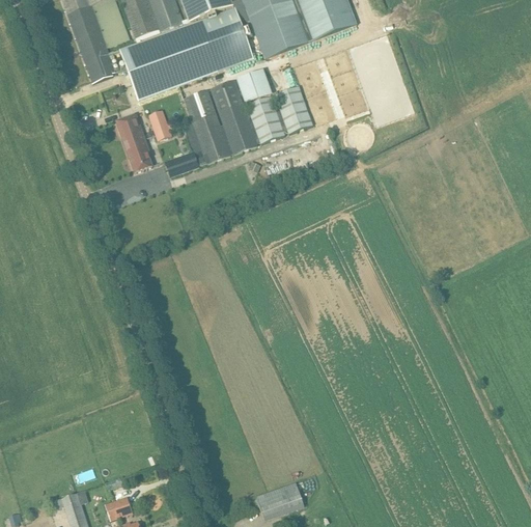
[(62,0),(91,79),(111,72),(115,71),(111,59),(110,56),(110,54),(109,51),(107,47),(130,38),(115,0),(120,0),(135,37),(140,35),(158,29),(159,29),(147,0),(62,0)]
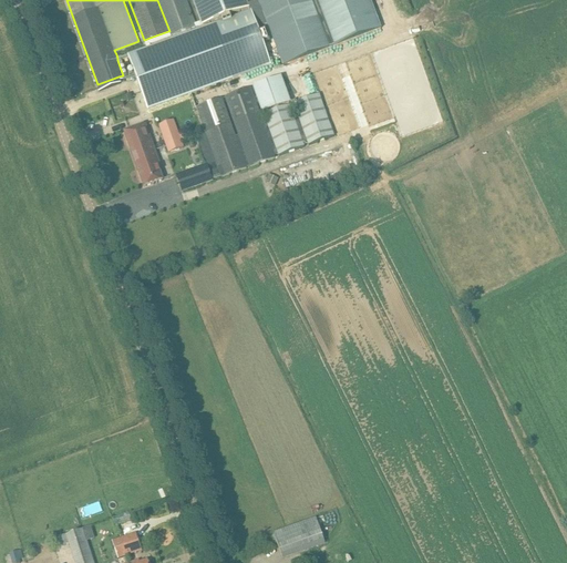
[(157,0),(169,31),(171,33),(196,24),(187,0),(157,0)]
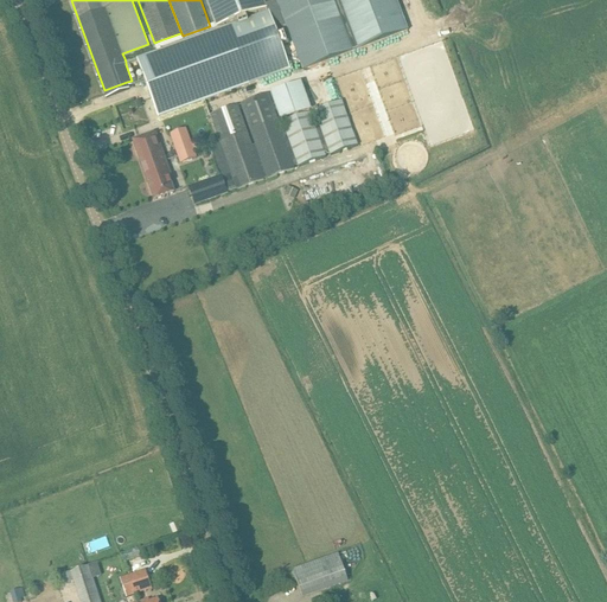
[(208,0),(216,23),(237,15),(238,18),(247,14),(246,12),(267,4),(266,0),(208,0)]
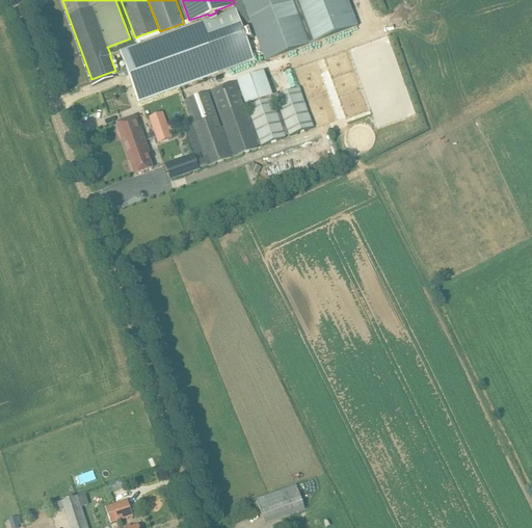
[(232,0),(234,3),(235,6),(241,22),(251,19),(266,58),(357,24),(348,0),(232,0)]
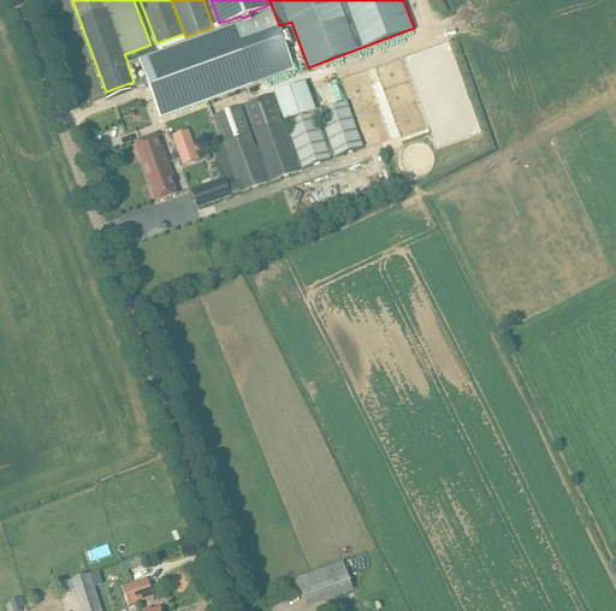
[(132,58),(126,59),(128,63),(140,59),(160,116),(254,82),(295,67),(285,43),(294,41),(288,27),(280,29),(279,25),(272,7),(250,15),(242,18),(232,22),(164,47),(132,58)]
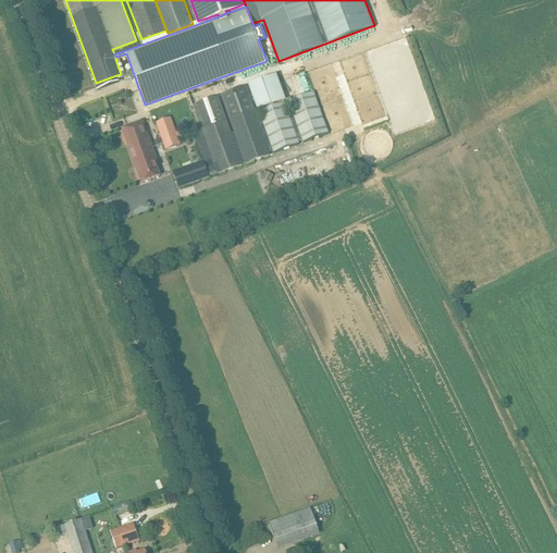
[(246,83),(221,93),(229,117),(227,117),(244,162),(271,152),(270,149),(261,126),(246,83)]
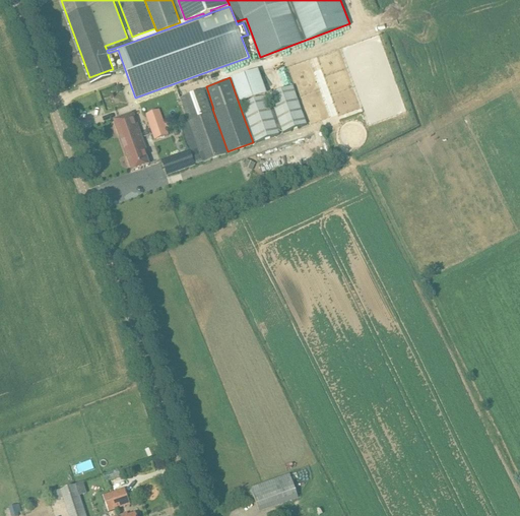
[(294,83),(269,91),(274,107),(282,129),(282,130),(307,121),(294,83)]
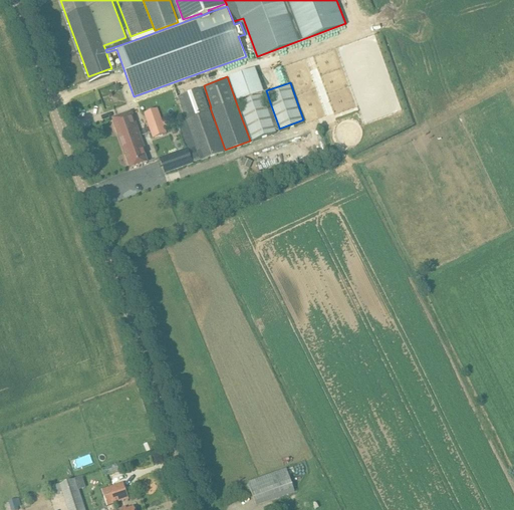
[(201,85),(177,94),(186,117),(200,158),(200,159),(225,150),(210,107),(209,107),(201,85)]
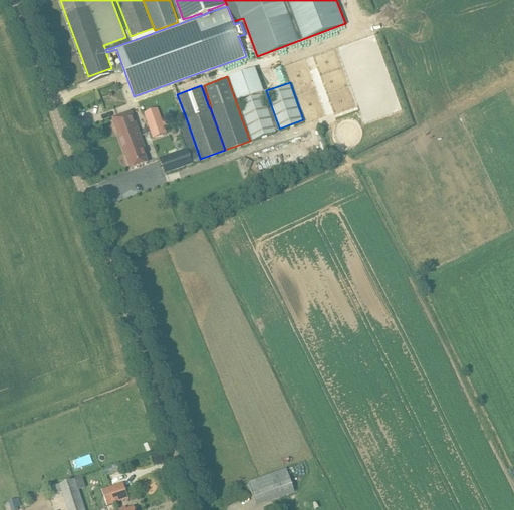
[(262,92),(239,100),(244,115),(252,137),(252,139),(276,130),(275,129),(267,106),(262,92)]
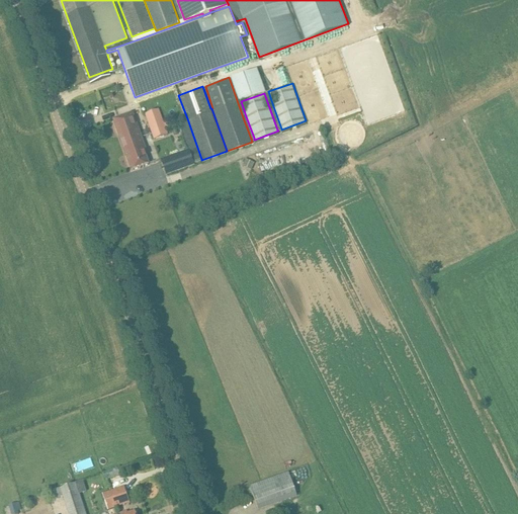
[(133,110),(113,117),(132,167),(149,161),(146,151),(148,151),(133,110)]
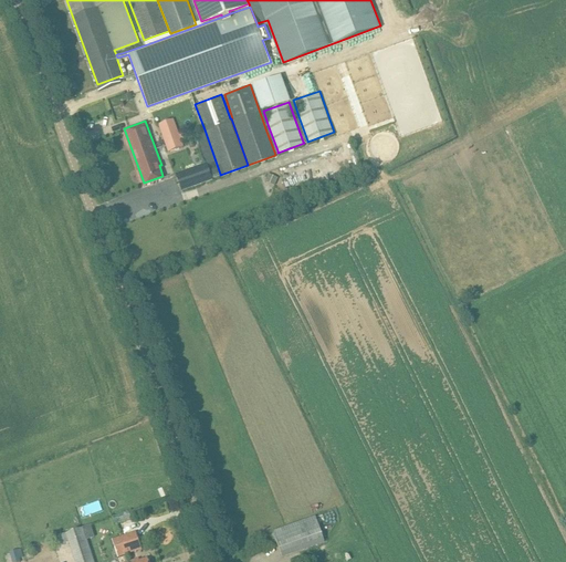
[(176,123),(161,128),(166,143),(181,138),(181,137),(187,135),(184,128),(178,131),(176,123)]
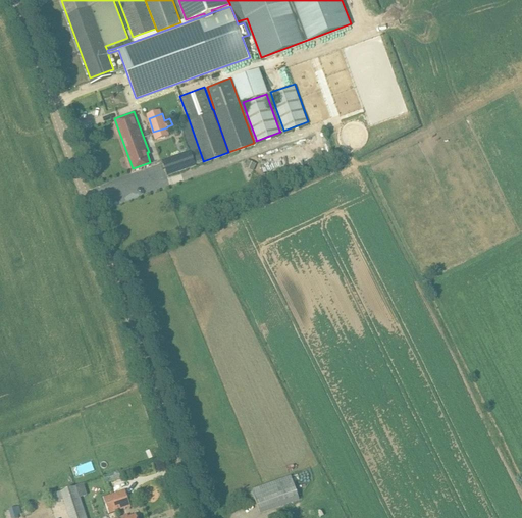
[(189,149),(162,158),(167,172),(195,163),(203,160),(189,119),(179,122),(189,149)]
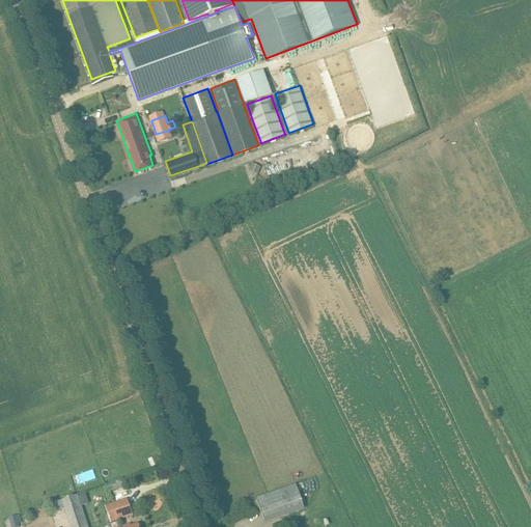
[(252,160),(249,167),(257,171),(261,164),(252,160)]
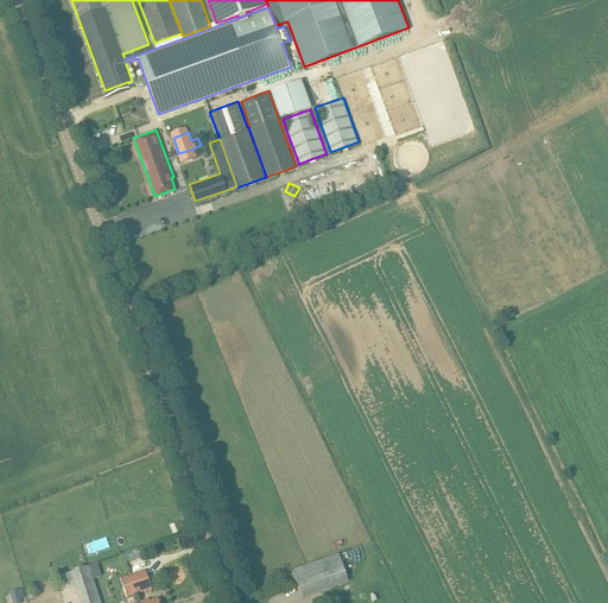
[(219,262),(206,268),(209,275),(222,270),(219,262)]
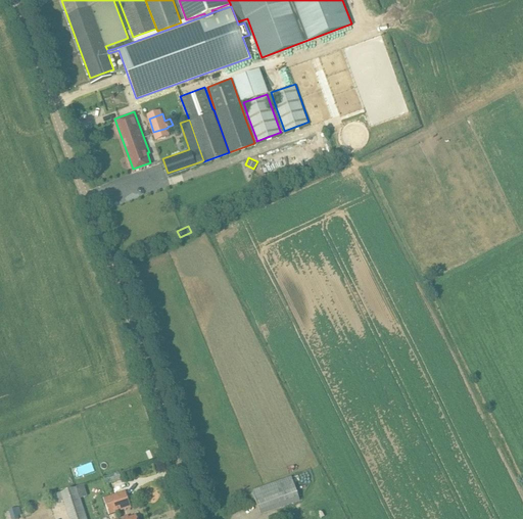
[(107,480),(123,477),(121,469),(105,473),(107,480)]
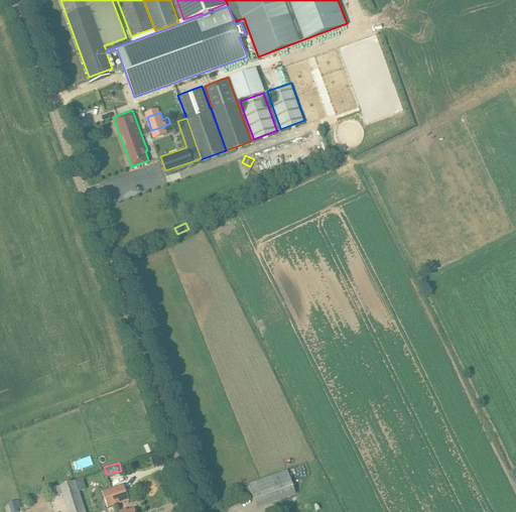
[(258,478),(249,482),(257,504),(266,501),(281,496),(290,493),(295,491),(287,468),(273,473),(258,478)]
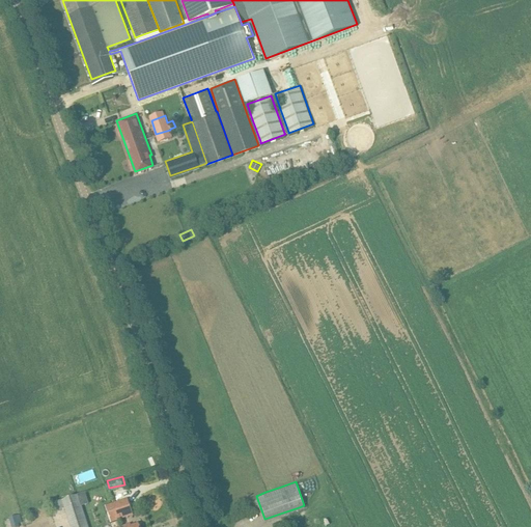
[(77,493),(62,498),(64,505),(72,526),(74,526),(73,524),(86,520),(80,501),(77,493)]
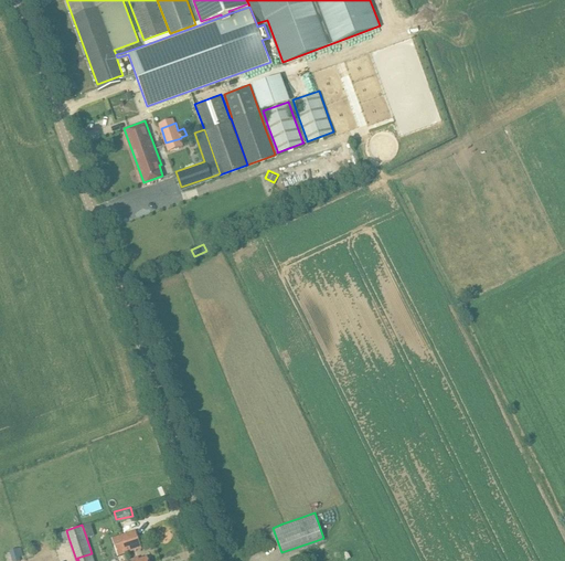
[(135,528),(112,536),(117,553),(141,544),(135,528)]
